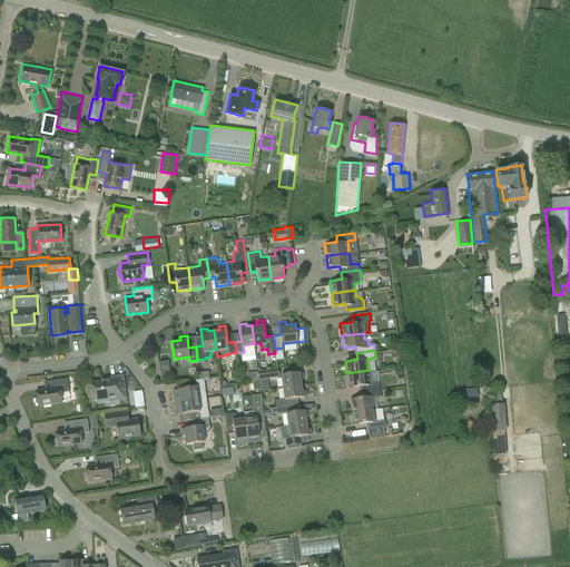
[(168,358),(157,359),(159,377),(169,375),(168,358)]
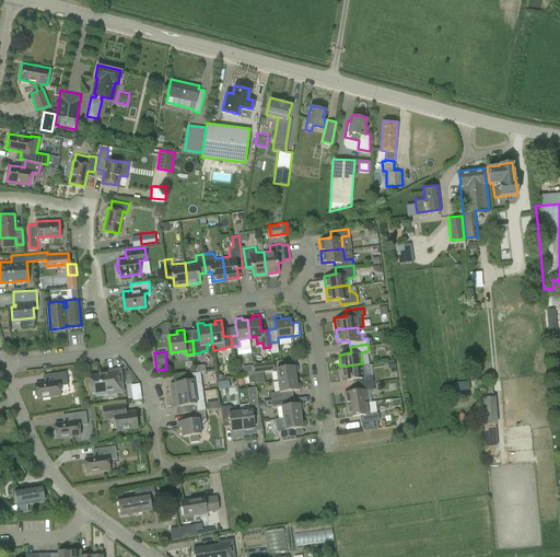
[(254,371),(275,369),(273,360),(271,360),(265,361),(253,362),(254,371)]
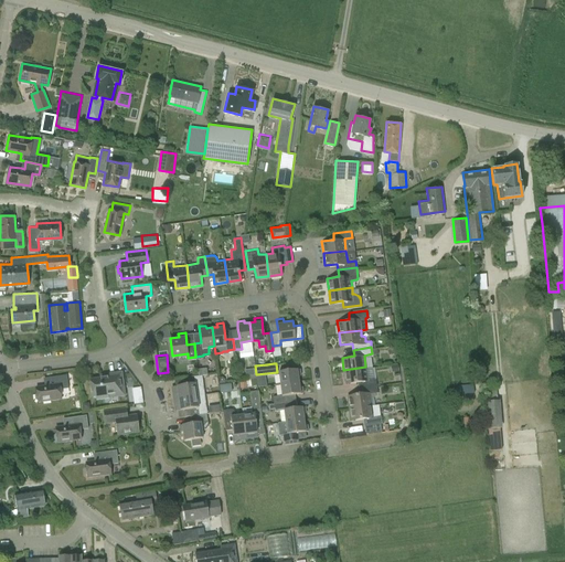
[(374,366),(365,367),(343,370),(345,382),(358,380),(359,386),(376,383),(375,377),(374,366)]
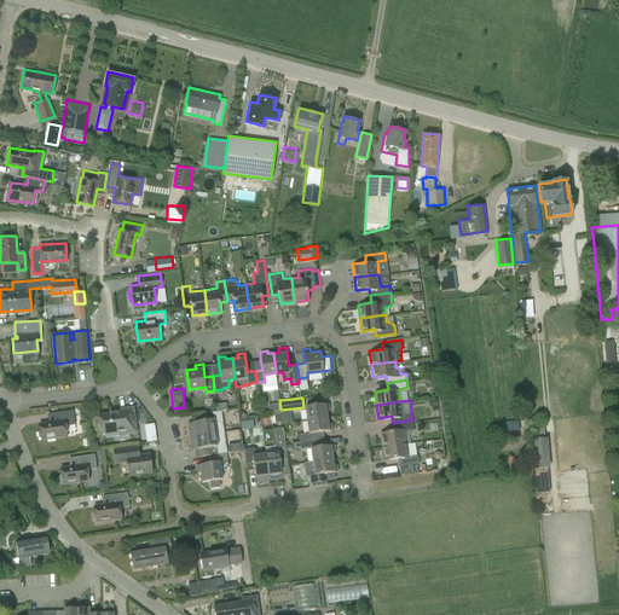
[(305,405),(307,418),(327,415),(327,408),(329,408),(329,401),(305,405)]
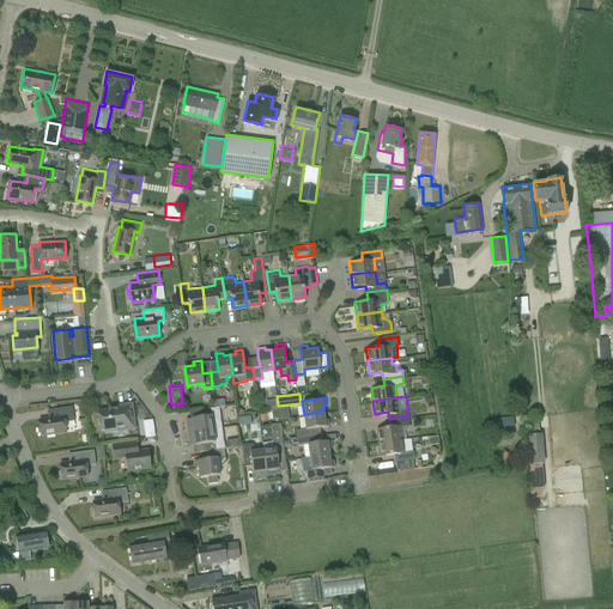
[(101,427),(119,425),(119,428),(135,426),(132,401),(115,403),(115,406),(98,408),(101,427)]
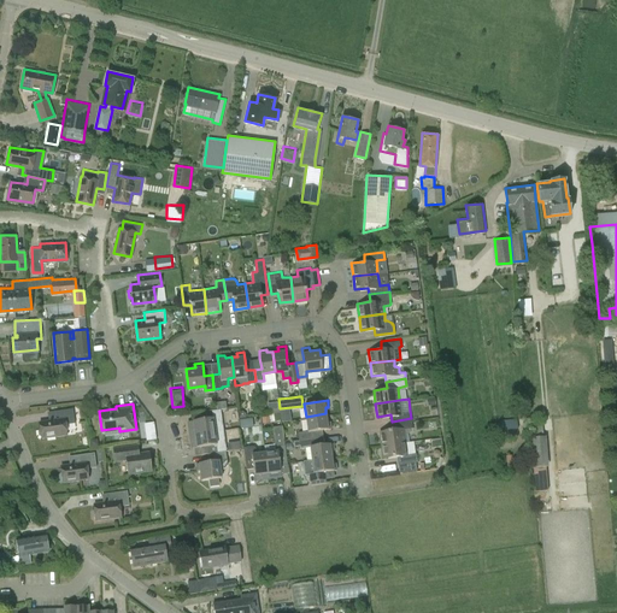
[(72,407),(57,408),(58,417),(39,420),(40,425),(37,428),(39,432),(41,435),(41,437),(66,434),(65,423),(75,420),(72,407)]
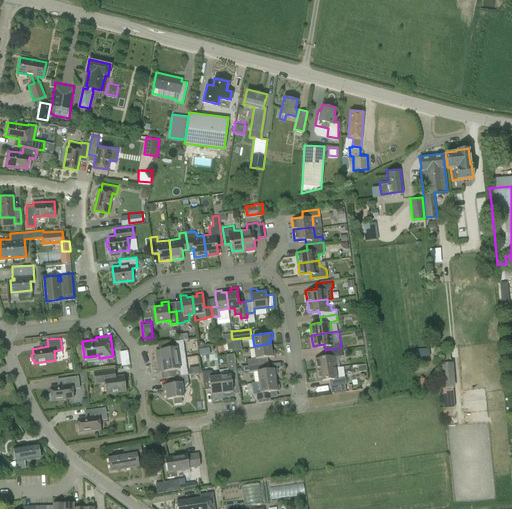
[(156,359),(178,356),(177,346),(186,345),(184,338),(167,340),(168,347),(155,348),(156,359)]
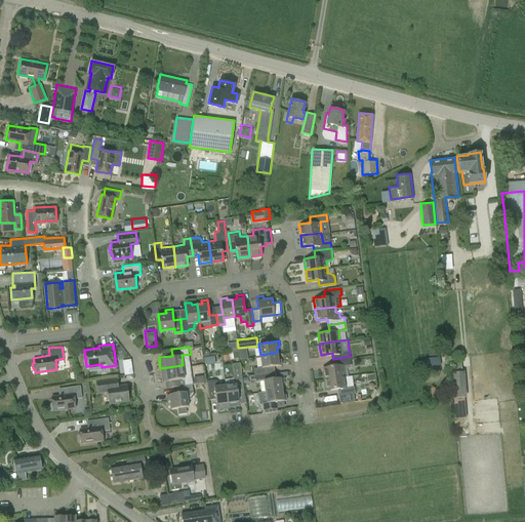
[(278,358),(277,352),(260,355),(261,365),(253,366),(254,373),(275,370),(274,364),(282,363),(281,358),(278,358)]
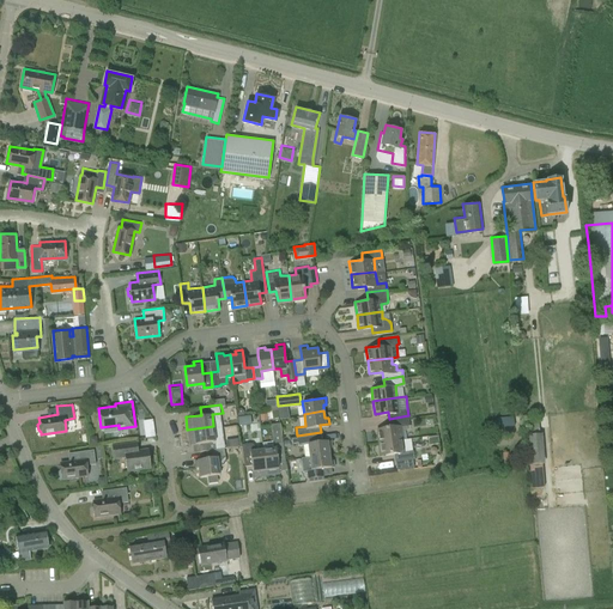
[(514,414),(497,416),(498,425),(515,424),(514,414)]
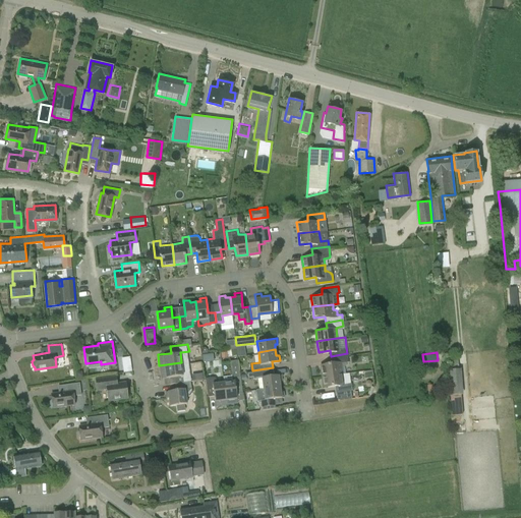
[(321,363),(322,375),(342,371),(341,365),(343,365),(344,365),(346,364),(346,362),(346,360),(348,360),(347,353),(331,356),(331,361),(321,363)]
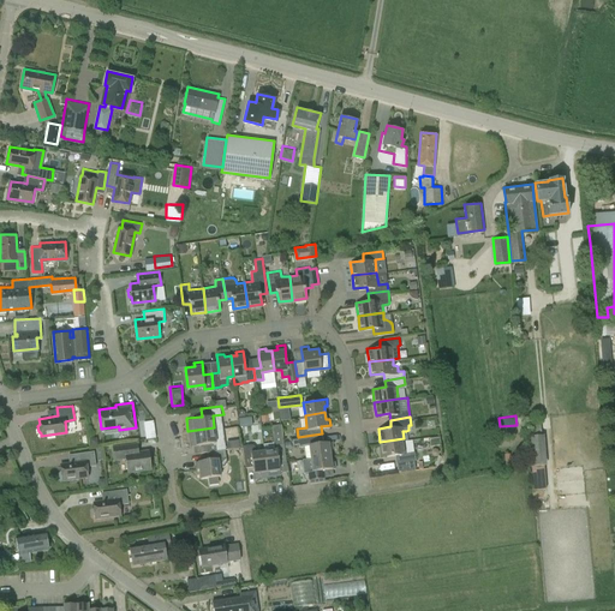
[(147,437),(156,435),(154,418),(144,420),(147,437)]
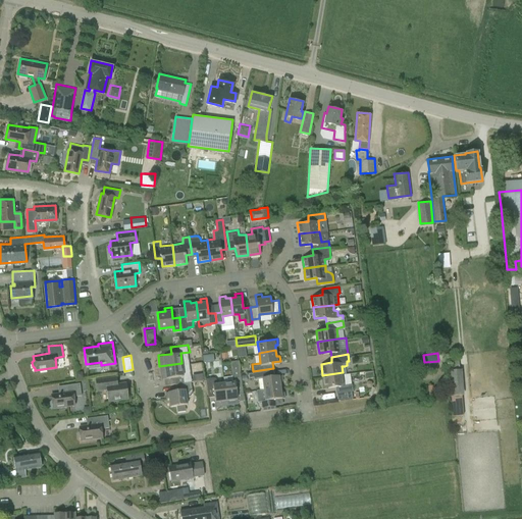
[(223,375),(224,381),(227,403),(232,402),(232,400),(238,400),(238,397),(237,393),(244,392),(241,375),(239,359),(229,360),(231,374),(223,375)]
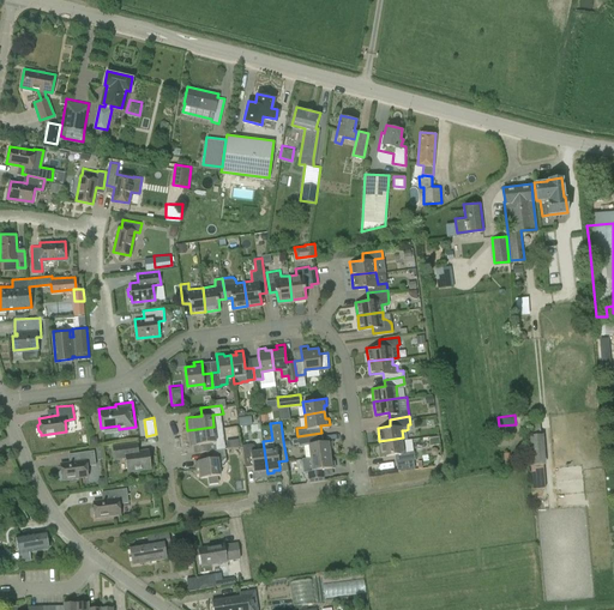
[(215,439),(214,427),(187,430),(190,445),(205,442),(206,450),(222,447),(221,439),(215,439)]
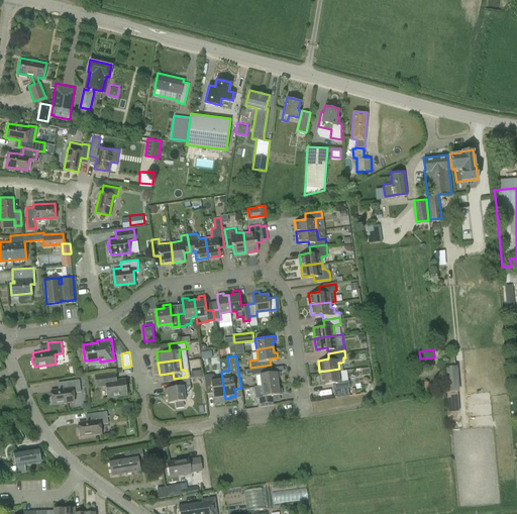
[(260,373),(261,384),(278,382),(277,377),(280,376),(279,371),(272,372),(271,365),(250,368),(245,369),(246,373),(251,373),(251,374),(260,373)]
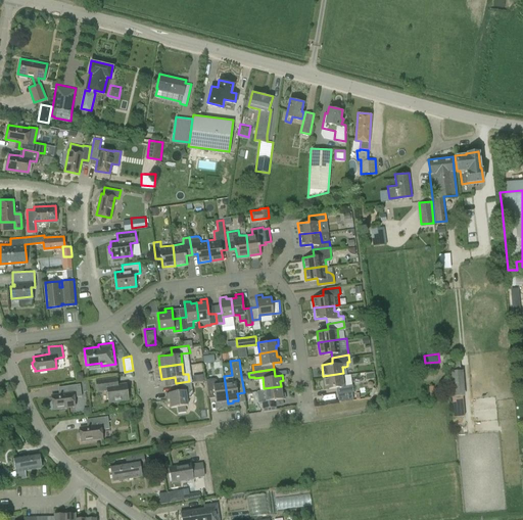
[(450,396),(452,396),(463,394),(464,394),(462,369),(448,370),(450,396)]
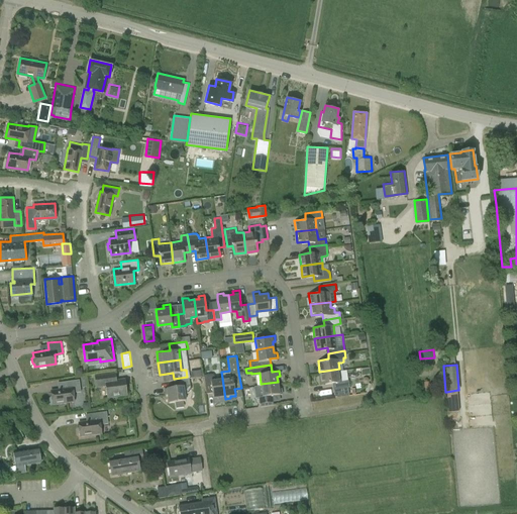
[(339,369),(319,372),(320,383),(332,381),(332,387),(349,385),(348,379),(346,368),(339,369)]
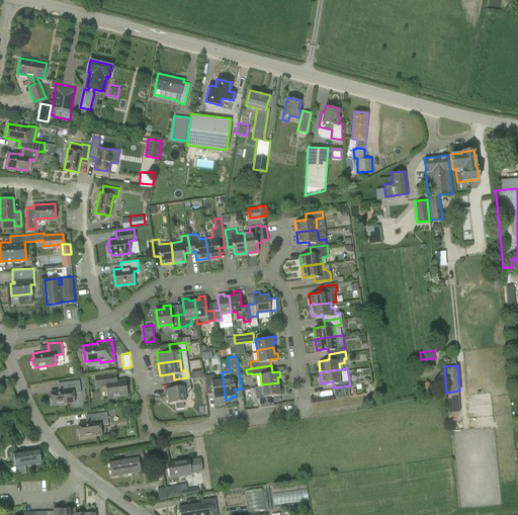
[(107,397),(126,394),(124,378),(116,379),(115,371),(94,374),(96,387),(106,384),(107,397)]
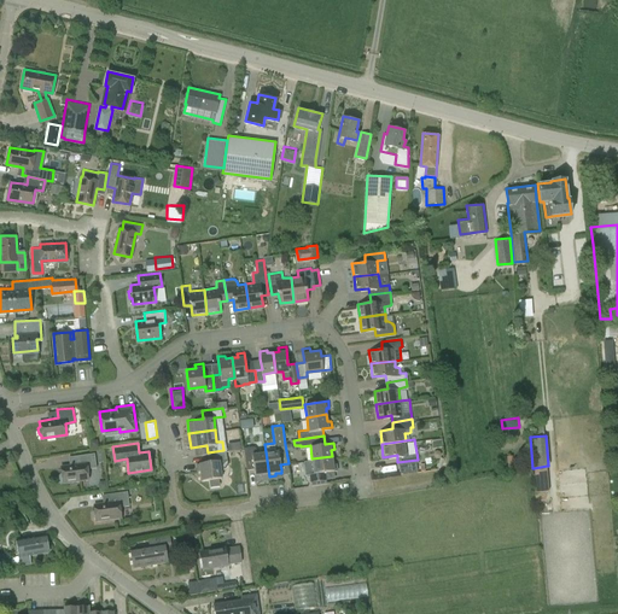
[(269,477),(266,451),(258,452),(258,450),(254,444),(243,445),(246,468),(254,467),(255,477),(261,475),(261,478),(269,477)]
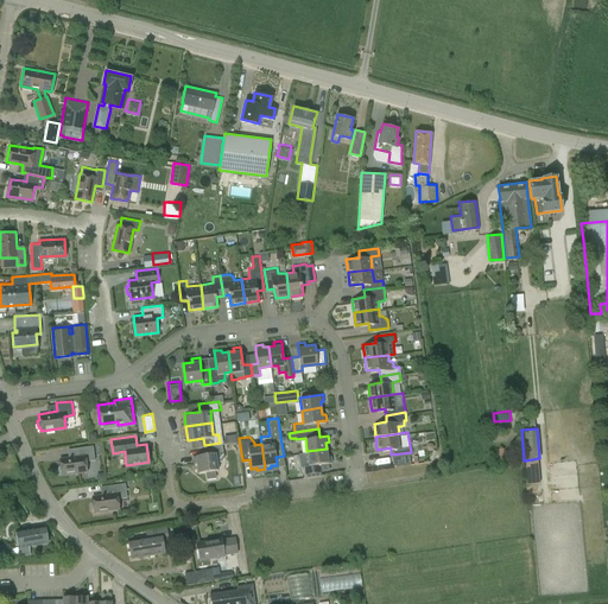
[(194,463),(197,462),(198,471),(217,469),(216,461),(222,459),(225,457),(222,443),(220,443),(204,445),(206,453),(192,455),(194,463)]
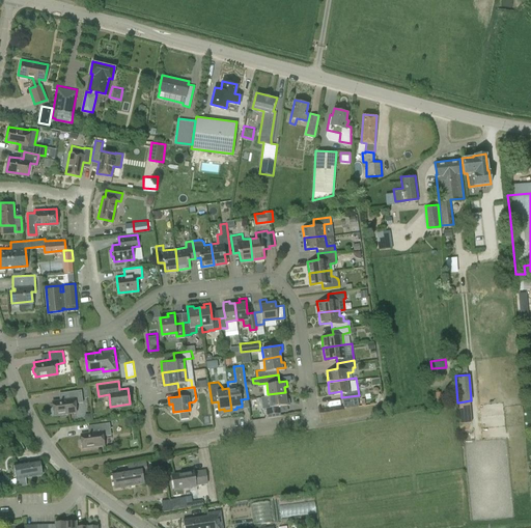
[(83,400),(81,388),(58,391),(59,398),(52,399),(53,405),(51,407),(52,411),(54,412),(54,414),(76,411),(75,401),(83,400)]
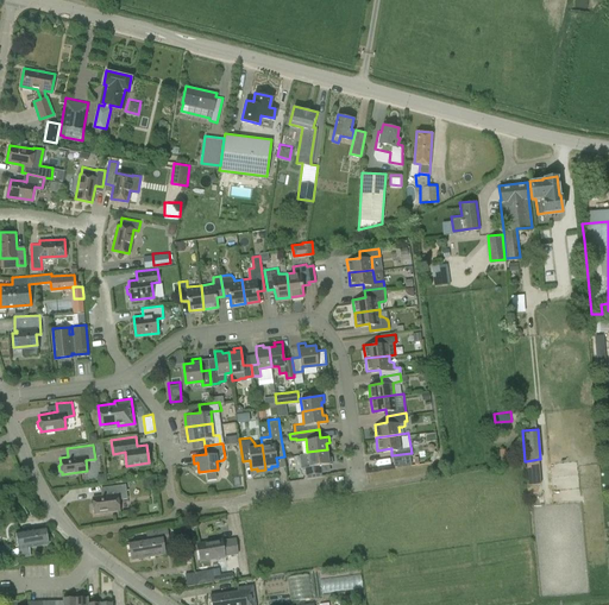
[(328,455),(327,449),(307,452),(300,453),(301,467),(305,467),(306,472),(330,470),(328,462),(332,461),(331,455),(328,455)]
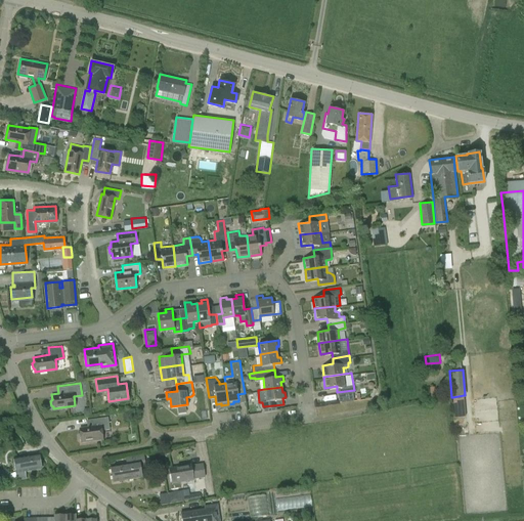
[(454,416),(466,416),(464,395),(452,397),(454,416)]
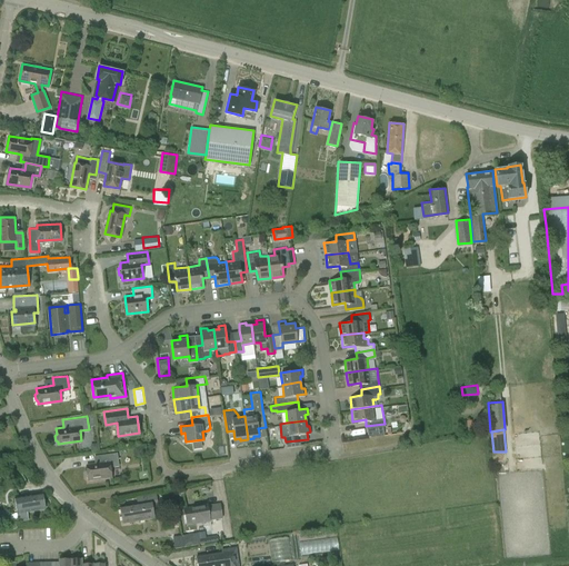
[(88,478),(111,476),(110,466),(119,465),(117,452),(93,454),(95,462),(86,463),(87,469),(86,470),(86,475),(88,477),(88,478)]
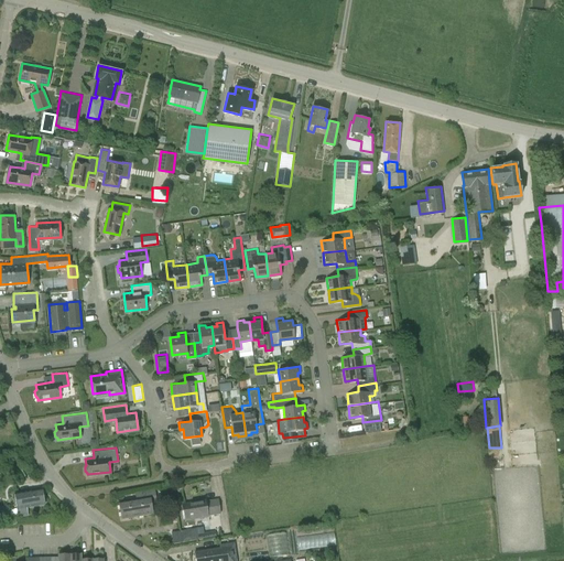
[(28,513),(26,506),(44,503),(42,487),(14,492),(18,515),(28,513)]
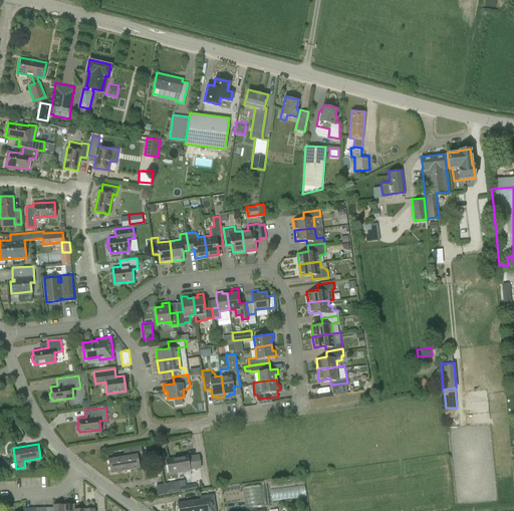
[(123,453),(107,456),(110,471),(139,466),(138,456),(140,456),(140,455),(143,455),(141,444),(122,448),(123,453)]
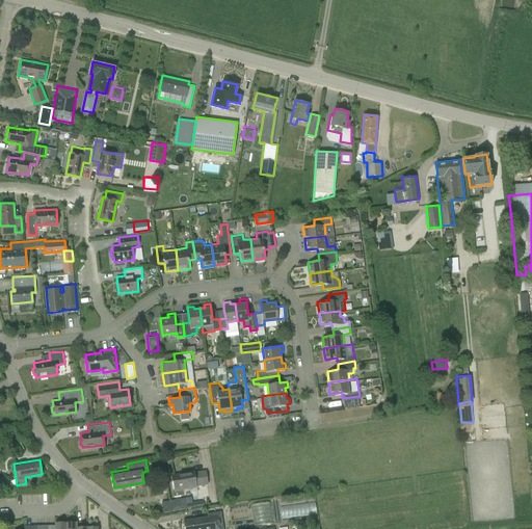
[(207,482),(205,469),(193,471),(193,470),(171,474),(175,488),(195,485),(195,483),(207,482)]
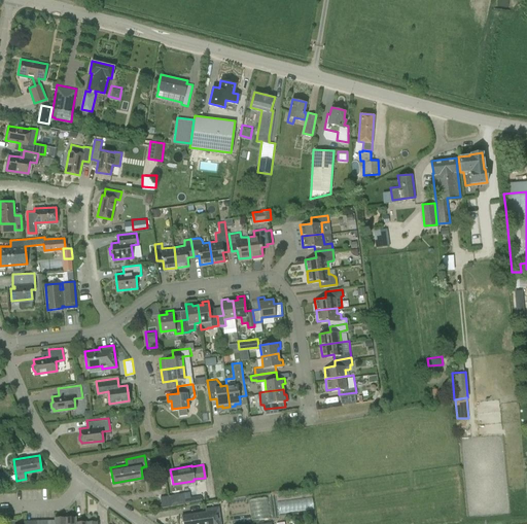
[(7,469),(0,470),(0,484),(9,483),(9,482),(7,469)]
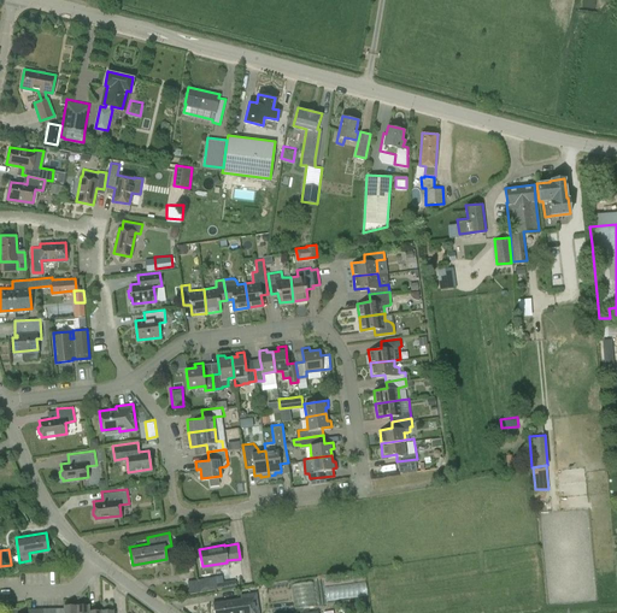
[(189,590),(199,589),(198,578),(188,579),(189,590)]
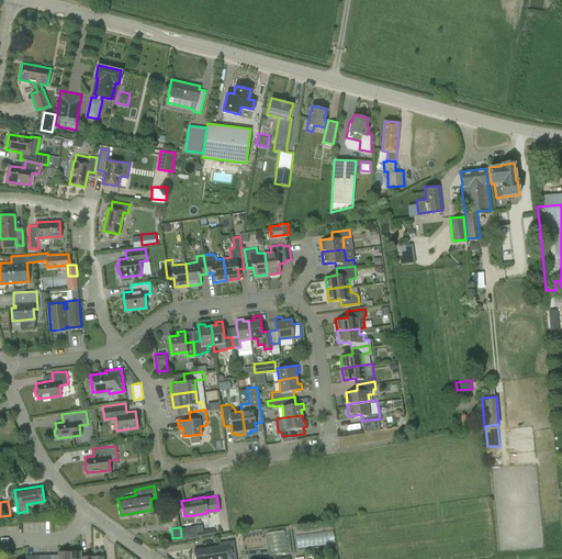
[(194,558),(235,558),(233,539),(218,541),(220,544),(193,548),(194,558)]
